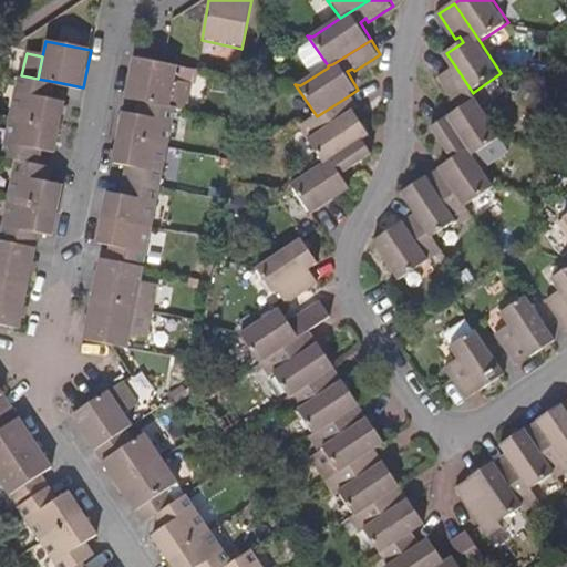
[(178,66),(136,58),(129,98),(142,100),(171,105),(175,82),(177,73),(192,76),(193,69),(178,66)]
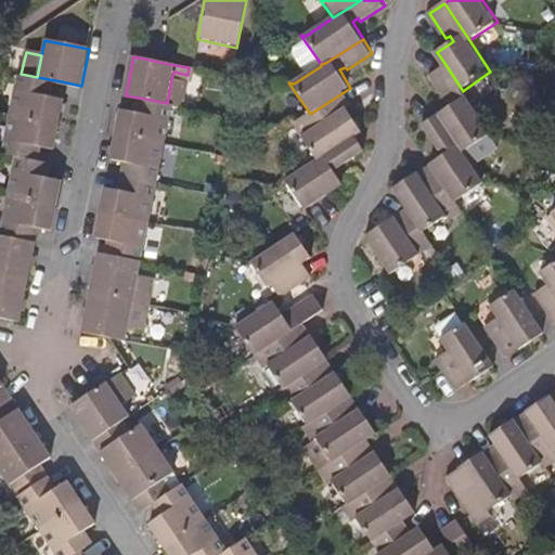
[(492,133),(464,90),(463,91),(447,66),(431,76),(448,101),(452,98),(456,103),(439,115),(465,153),(465,152),(468,151),(476,163),(501,147),(491,134),(492,133)]
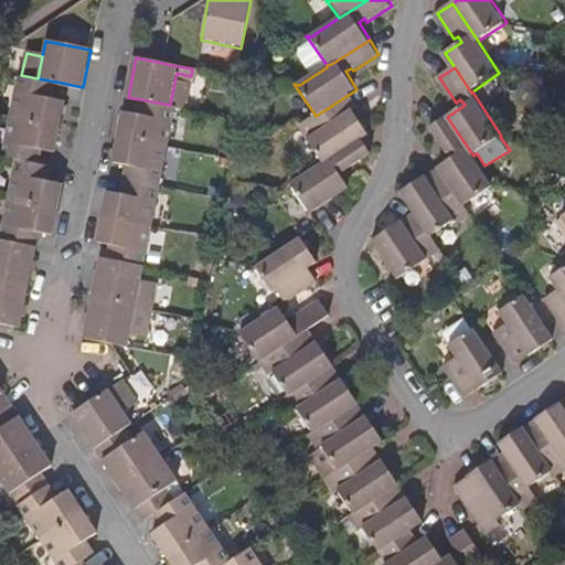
[(54,97),(56,82),(38,78),(21,75),(19,75),(9,116),(62,127),(67,99),(54,97)]
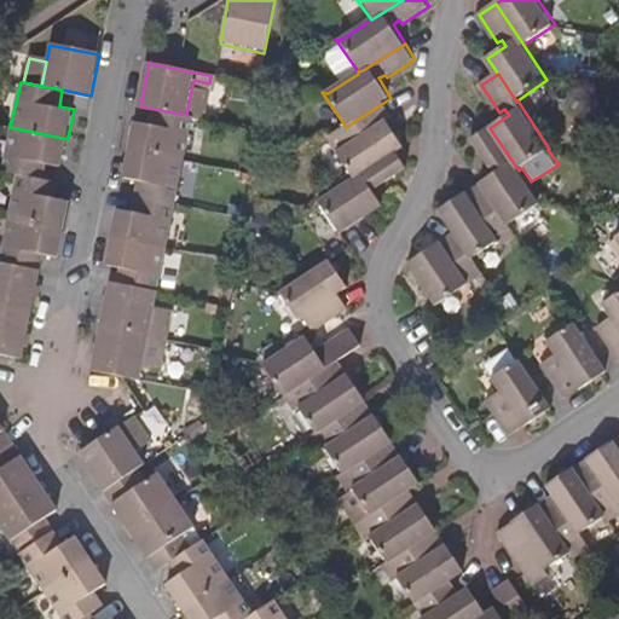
[(194,117),(206,120),(210,93),(191,90),(186,115),(194,117)]
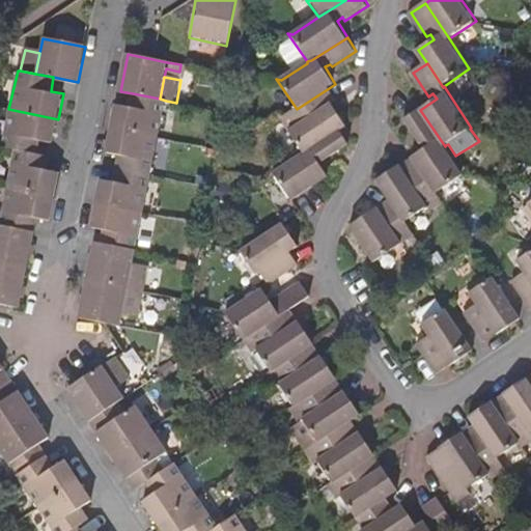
[(303,155),(340,131),(347,126),(333,104),(337,102),(329,88),(297,109),(280,119),(303,155)]
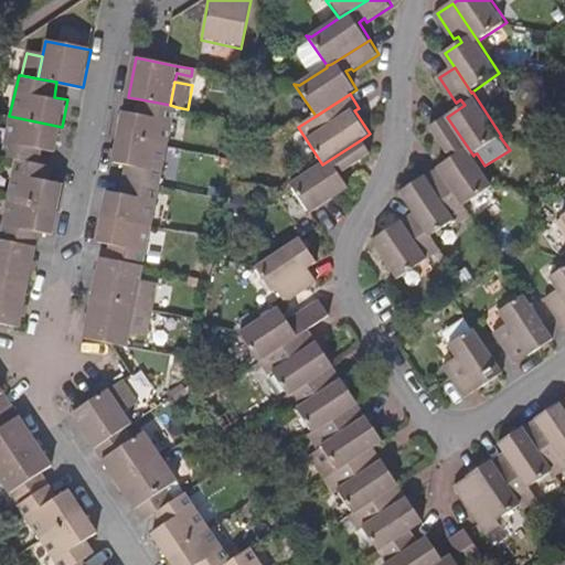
[(177,107),(170,105),(141,99),(138,116),(125,114),(120,137),(168,147),(177,107)]
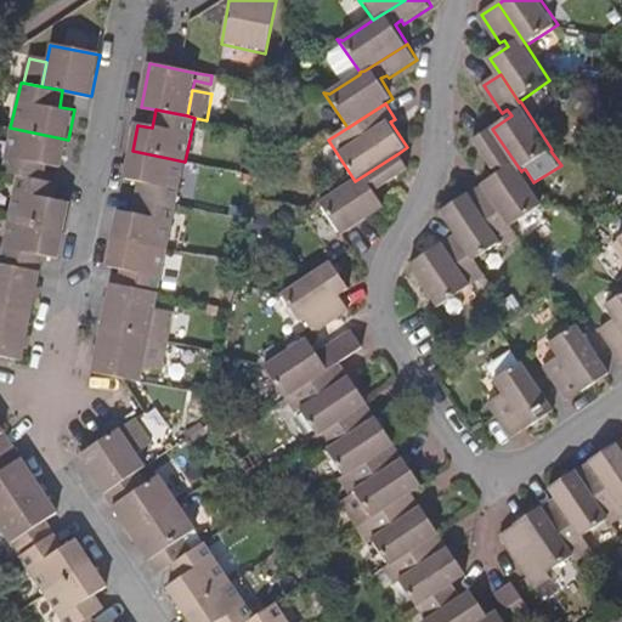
[(0,168),(0,170),(20,175),(44,180),(47,164),(62,167),(68,140),(10,128),(0,168)]
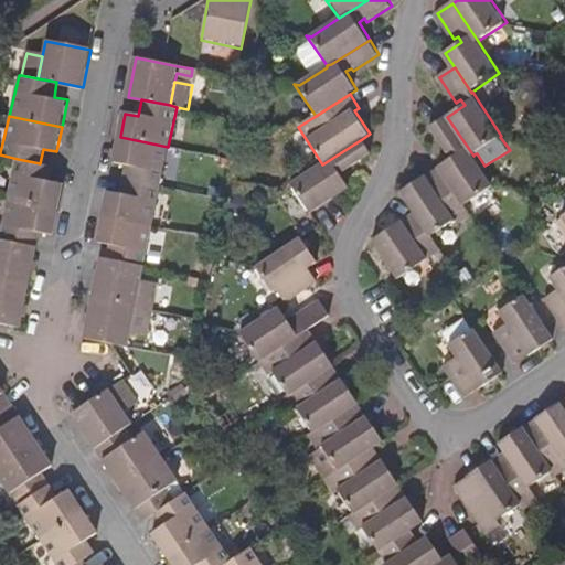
[(494,187),(473,155),(473,156),(447,117),(433,127),(449,153),(452,150),(457,157),(440,167),(441,169),(465,204),(494,187)]
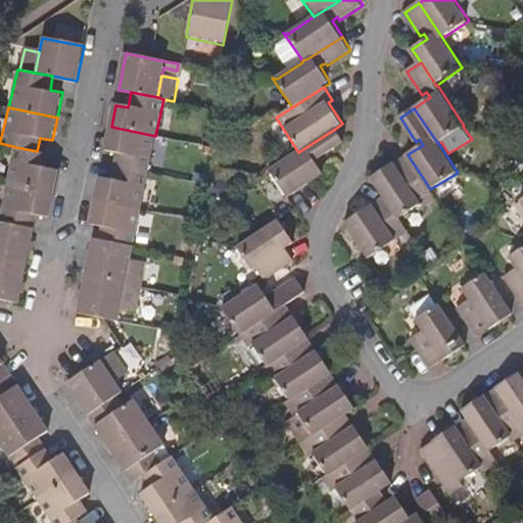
[(155,136),(111,127),(106,151),(119,153),(116,167),(148,173),(155,136)]
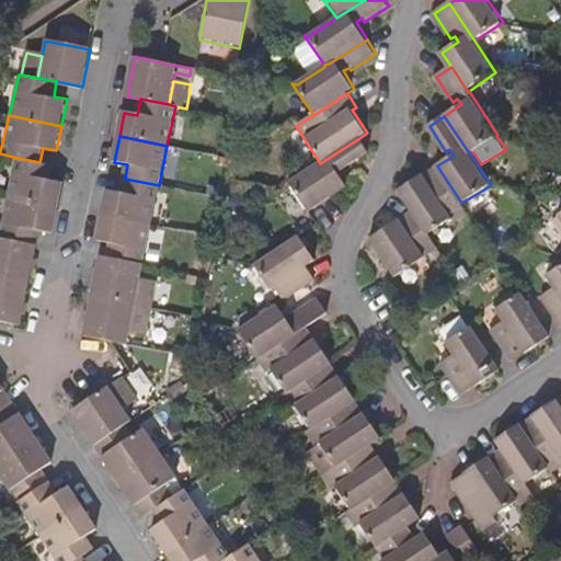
[(309,212),(335,195),(348,186),(338,169),(343,164),(346,169),(370,152),(359,138),(320,163),(289,183),(309,212)]
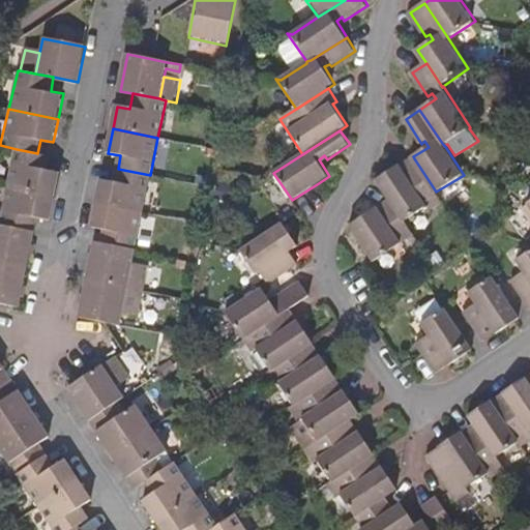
[(230,139),(236,141),(238,133),(232,131),(230,139)]
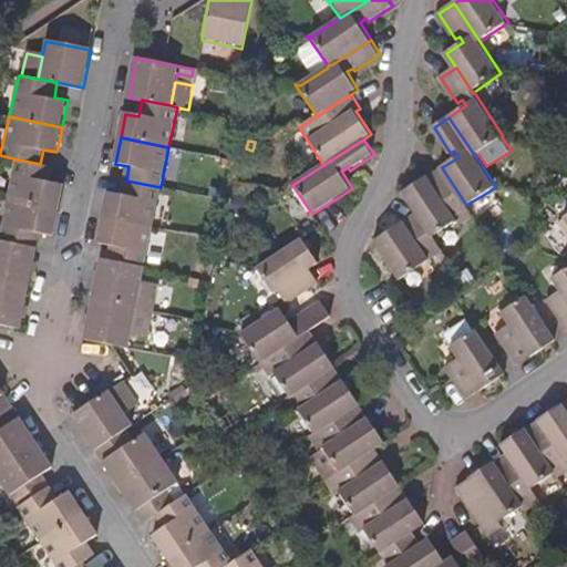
[(219,158),(217,167),(228,168),(229,161),(219,158)]
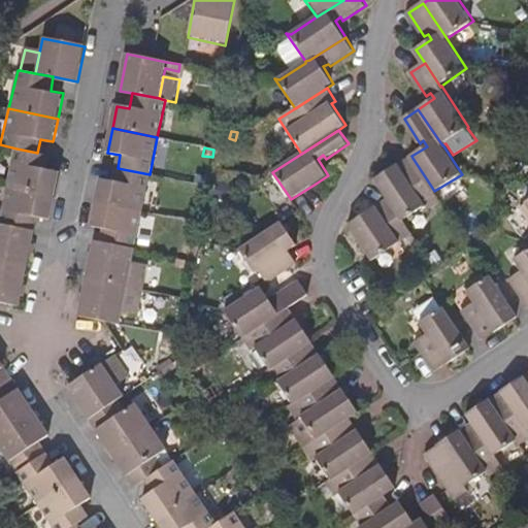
[(51,155),(37,153),(17,149),(7,185),(55,194),(60,170),(47,167),(51,155)]
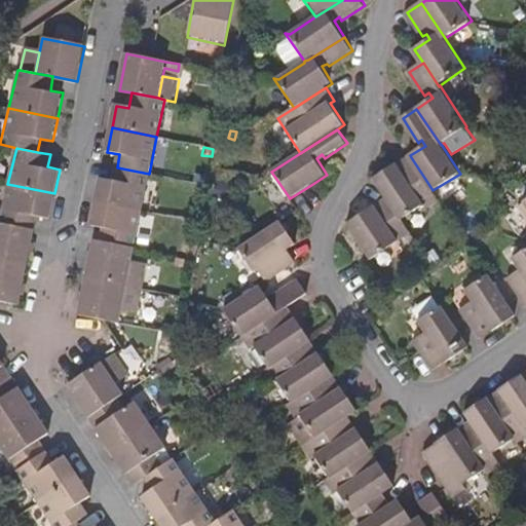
[(440,201),(433,190),(411,157),(399,164),(398,163),(375,178),(388,198),(403,220),(422,208),(426,212),(440,201)]
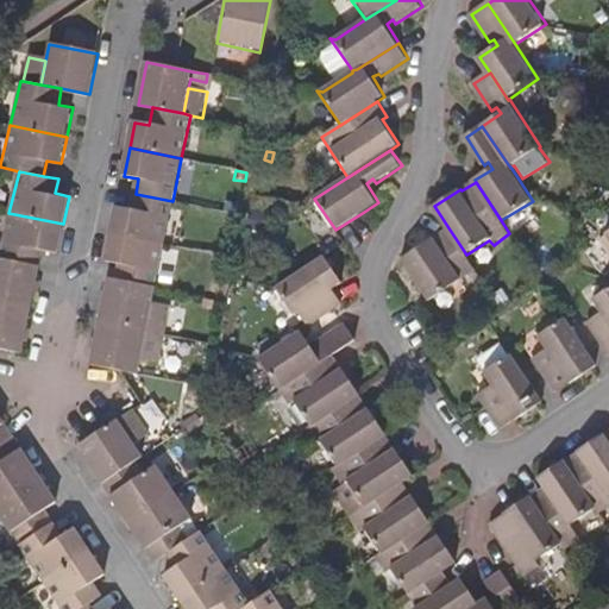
[(173,201),(136,194),(132,208),(118,206),(113,233),(163,244),(173,201)]
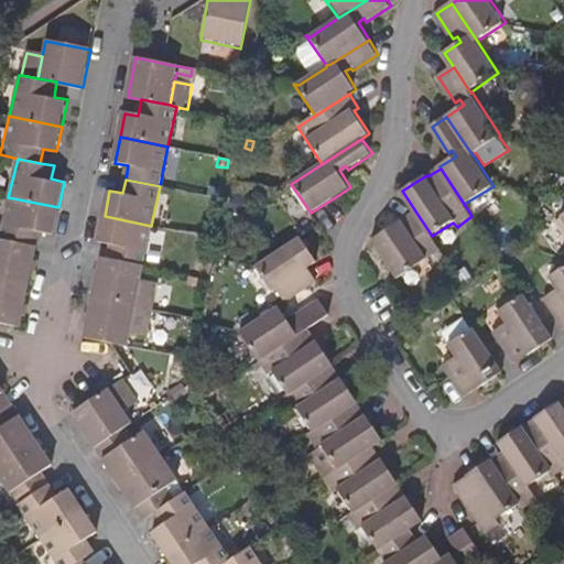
[(231,194),(228,213),(245,216),(248,197),(231,194)]
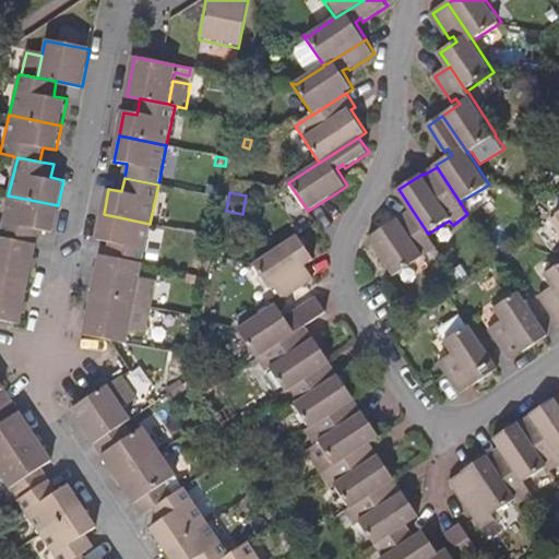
[(52,230),(58,205),(8,195),(0,228),(0,234),(37,242),(40,228),(52,230)]
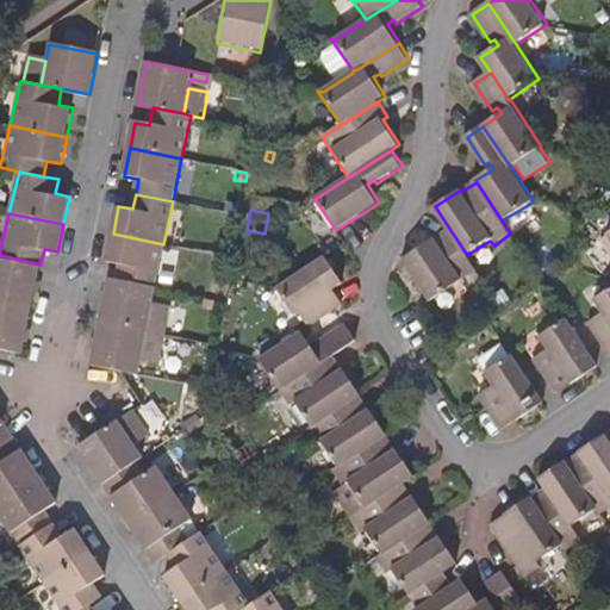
[(225,217),(224,224),(237,228),(240,219),(225,217)]
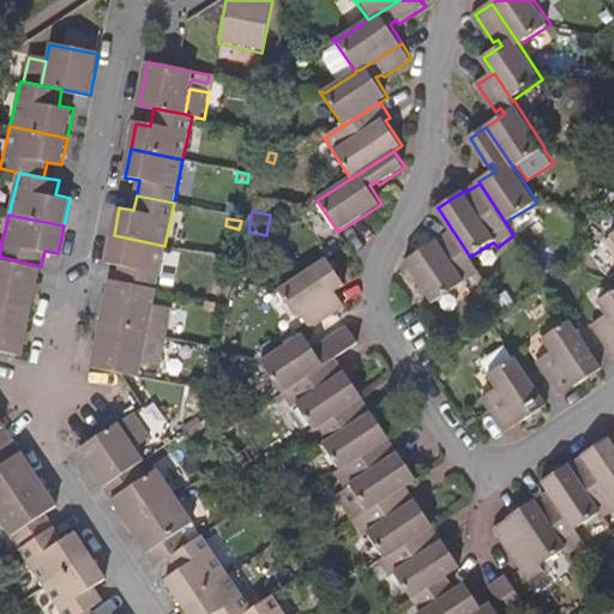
[(481,274),(470,257),(453,232),(407,262),(434,304),(481,274)]
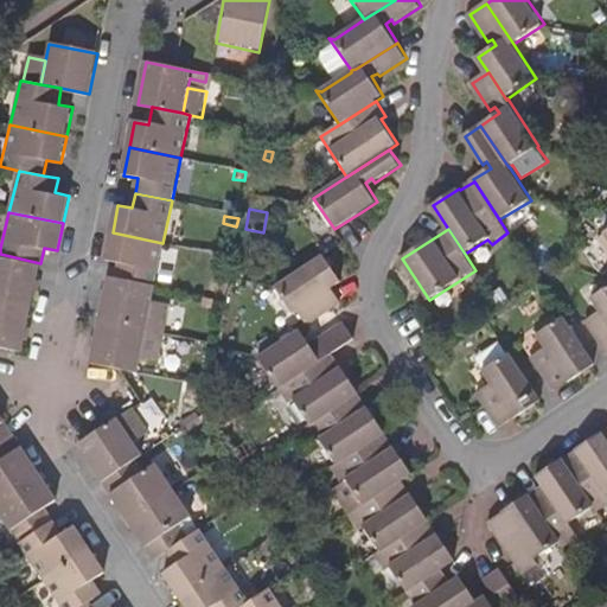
[(163,243),(113,232),(107,260),(121,262),(119,278),(154,286),(163,243)]
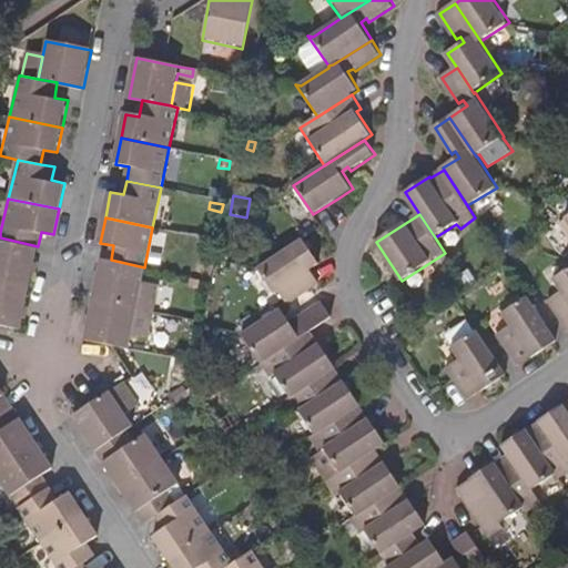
[(0,281),(29,286),(38,246),(0,237),(0,281)]
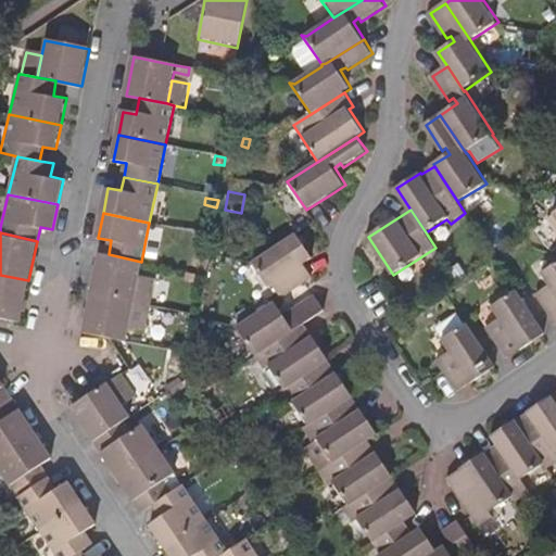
[(314,257),(299,235),(256,262),(249,261),(267,289),(273,286),(281,299),(315,277),(306,263),(314,257)]
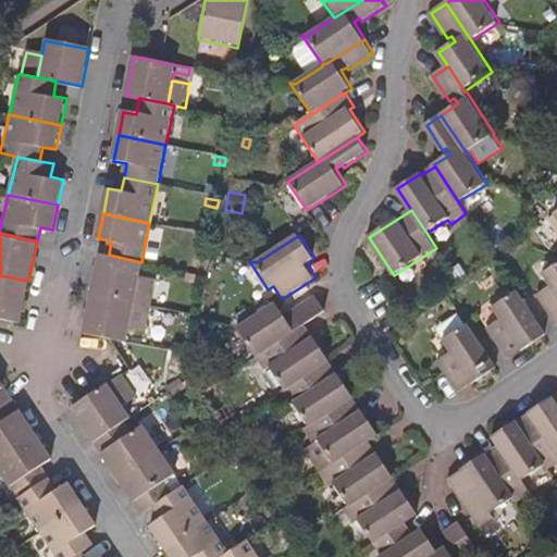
[(141,262),(109,255),(100,254),(93,293),(134,301),(138,279),(141,262)]
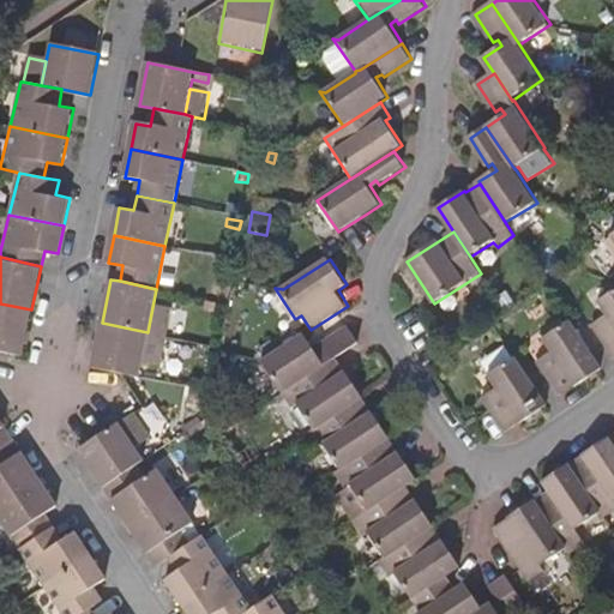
[(235,300),(242,309),(254,300),(247,292),(235,300)]
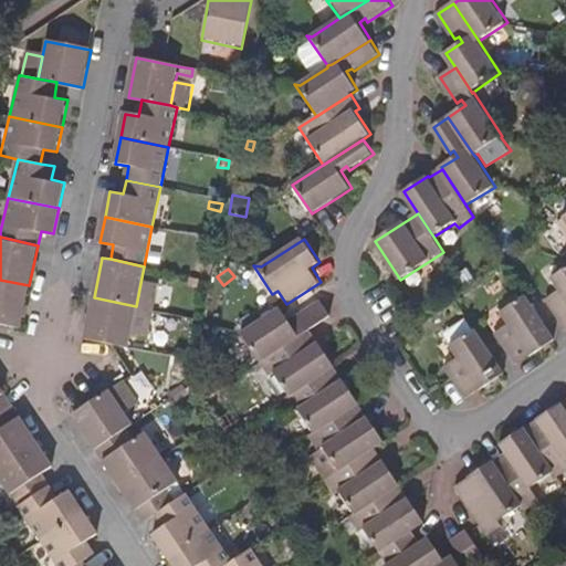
[(565,269),(551,280),(557,293),(545,301),(558,324),(562,321),(565,327),(565,269)]
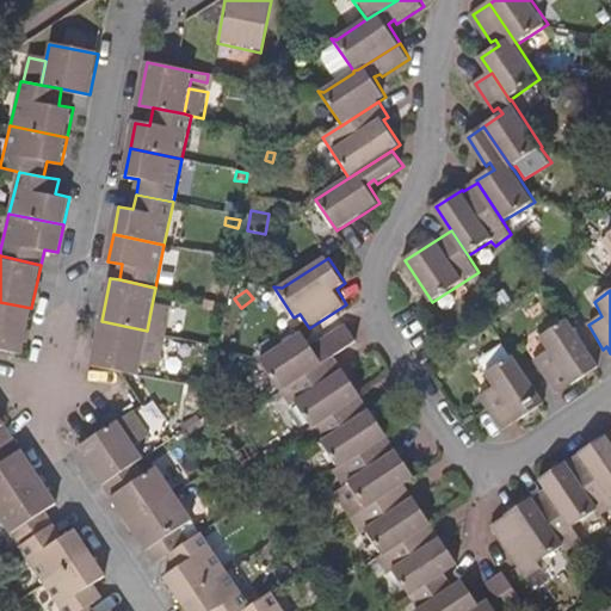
[(0,347),(5,349),(23,352),(31,308),(0,302),(0,347)]
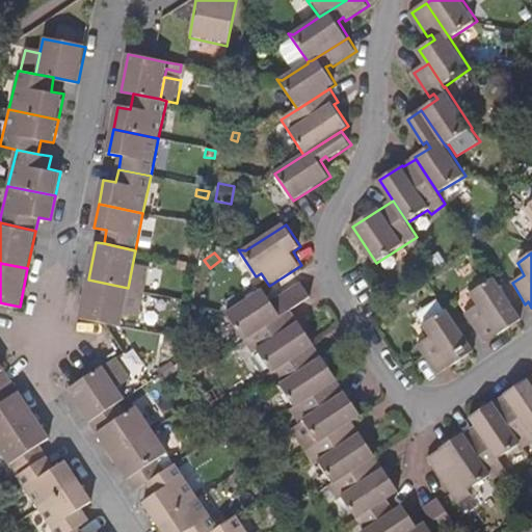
[(149,269),(132,266),(128,288),(144,291),(149,269)]
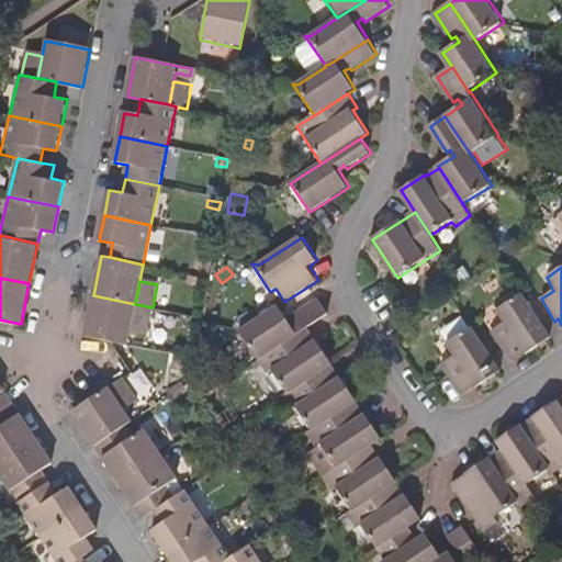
[(552,339),(544,327),(523,294),(496,312),(504,324),(492,332),(505,353),(507,352),(515,362),(552,339)]
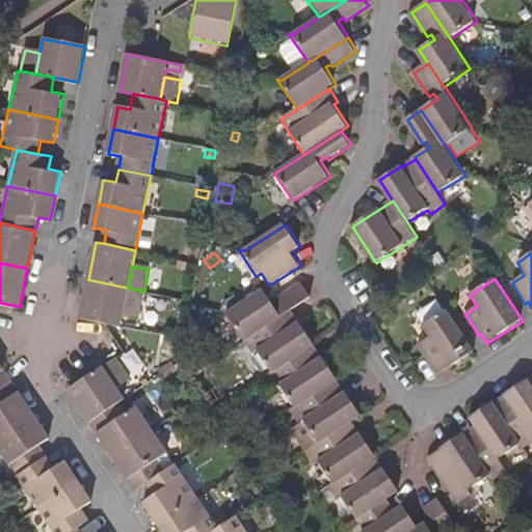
[(128,288),(88,280),(81,318),(105,323),(121,326),(123,315),(128,288)]
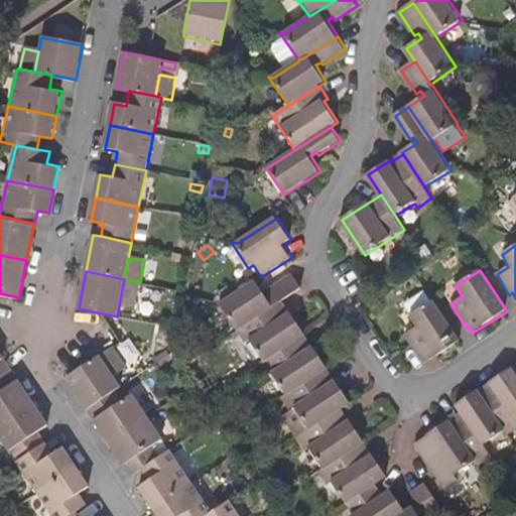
[(240,329),(283,300),(303,287),(294,273),(271,288),(273,292),(267,296),(257,280),(223,303),(240,329)]
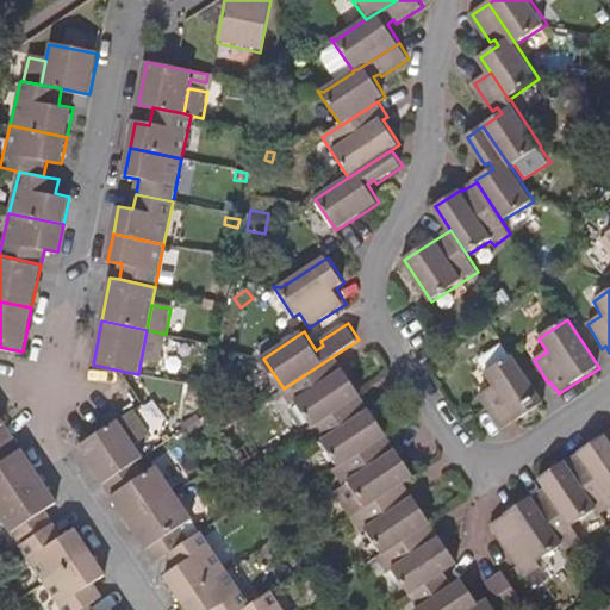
[(166,334),(147,330),(141,361),(159,365),(166,334)]
